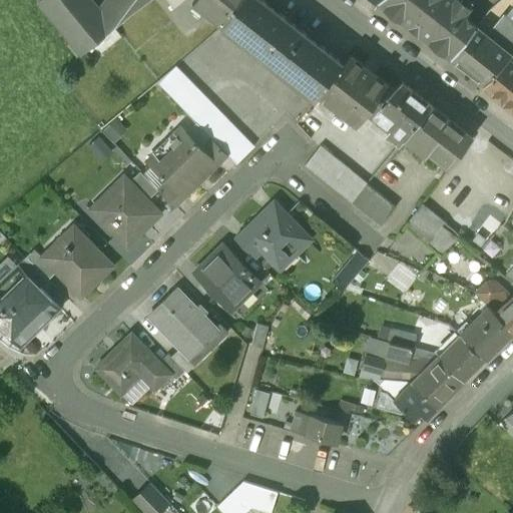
[(145,0),(108,0),(101,11),(91,0),(40,0),(82,52),(129,12),(145,0)]
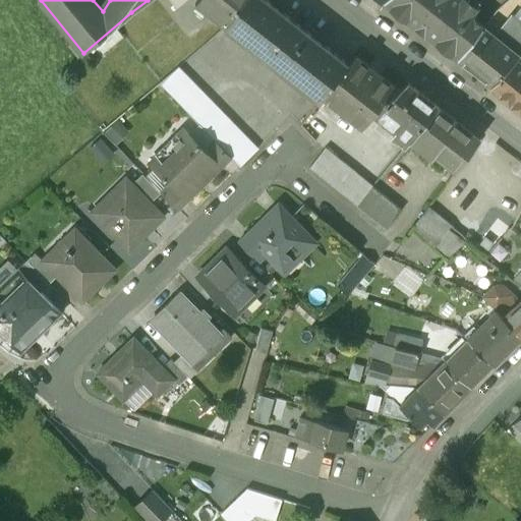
[(184,0),(167,0),(174,9),(184,0)]
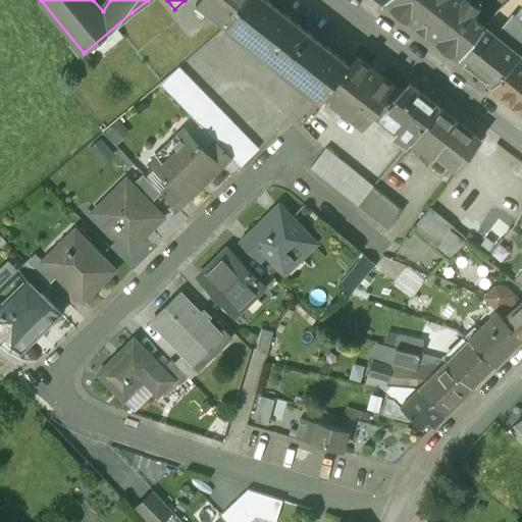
[(228,22),(245,0),(198,0),(196,3),(225,25),(228,22)]
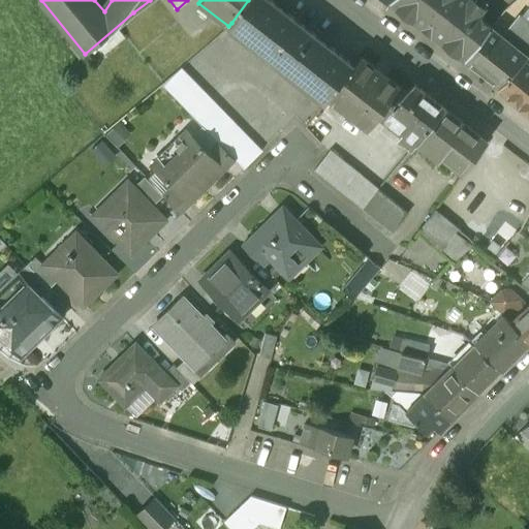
[(329,97),(353,64),(271,0),(248,0),(231,23),(259,44),(256,48),(325,101),(329,97)]
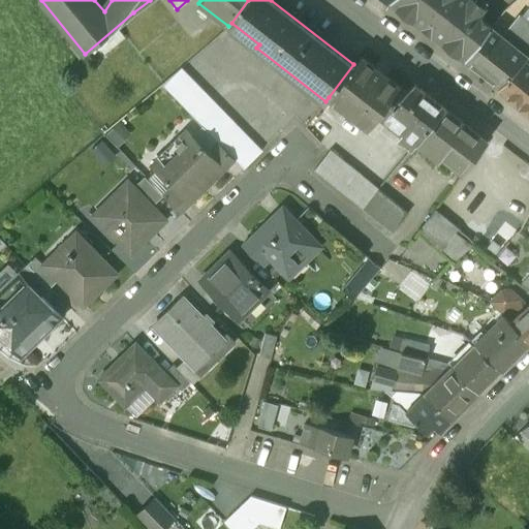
[(390,0),(389,2),(465,61),(491,27),(478,17),(486,7),(475,0),(390,0)]
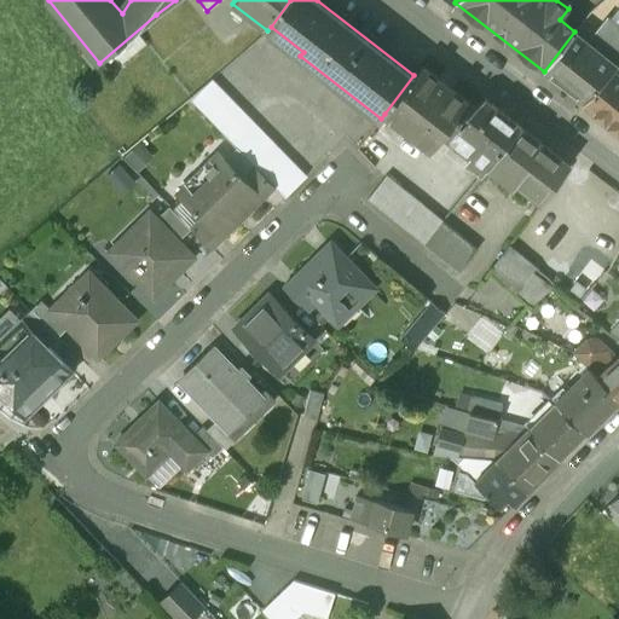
[(574,32),(544,71),(582,100),(617,67),(618,63),(618,27),(606,17),(586,41),(574,32)]
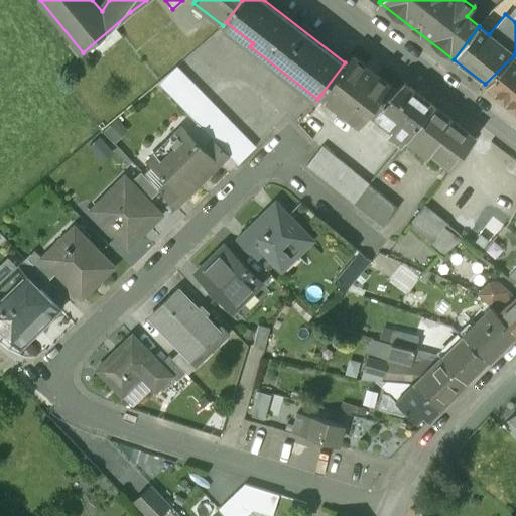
[(374,108),(394,90),(351,55),(345,62),(320,95),(360,125),(371,112),(374,108)]
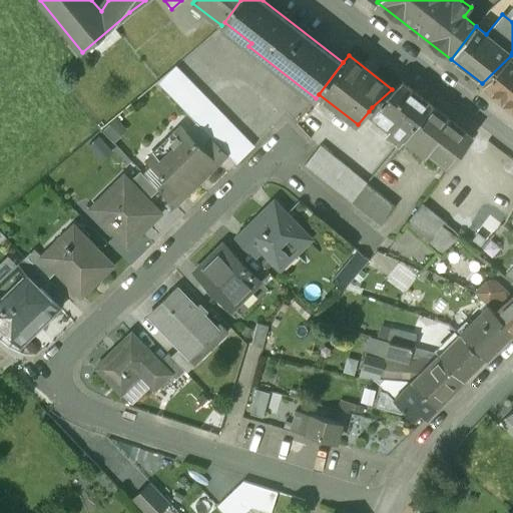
[(512,56),(511,55),(482,83),(512,108),(512,56)]
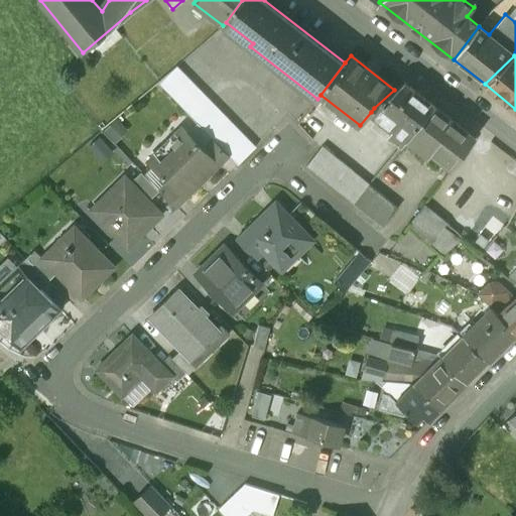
[(211,137),(229,155),(237,163),(256,145),(177,65),(158,84),(211,137)]
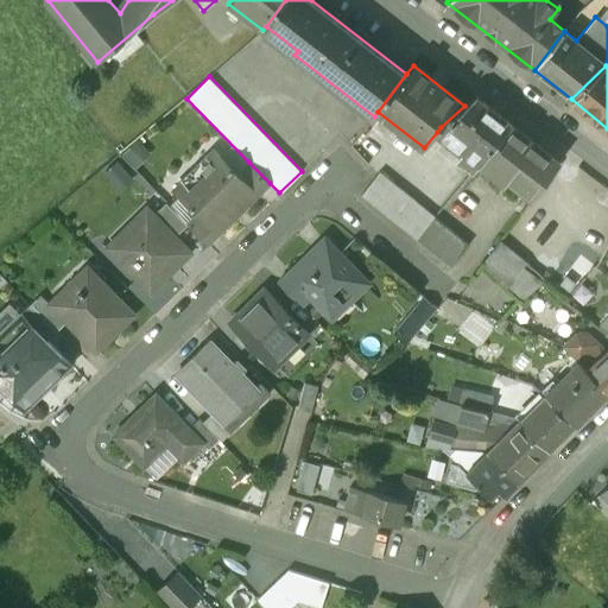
[(477,165),(482,159),(511,125),(475,96),(464,106),(441,127),(437,132),(477,165)]
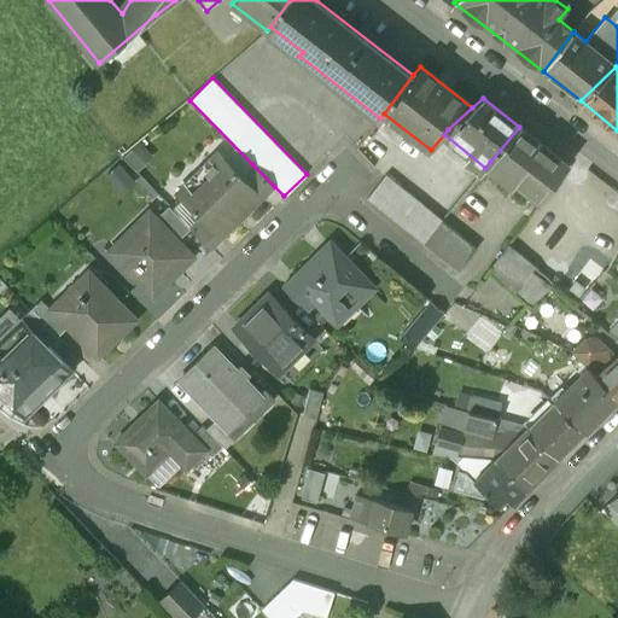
[(513,181),(541,202),(569,164),(519,127),(490,162),(513,179),(508,184),(511,185),(513,181)]
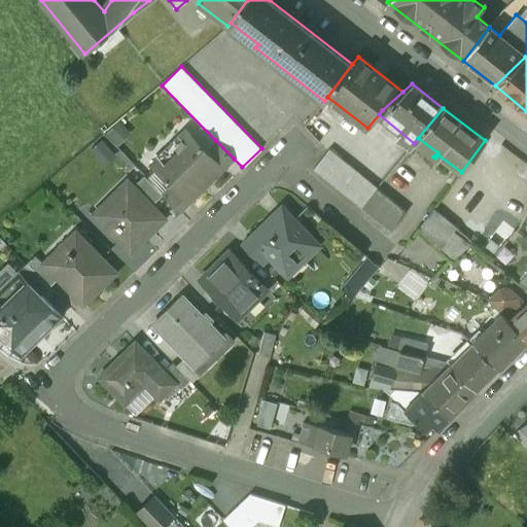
[(169,185),(185,202),(186,201),(221,166),(206,150),(188,132),(181,138),(178,135),(154,157),(159,161),(151,168),(169,185)]
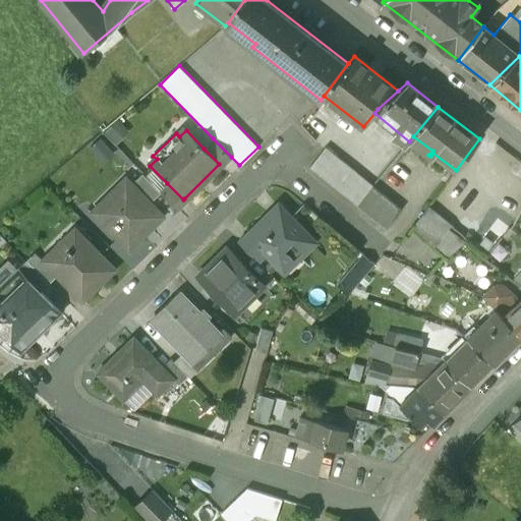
[(204,149),(219,164),(221,166),(231,157),(213,138),(204,149)]
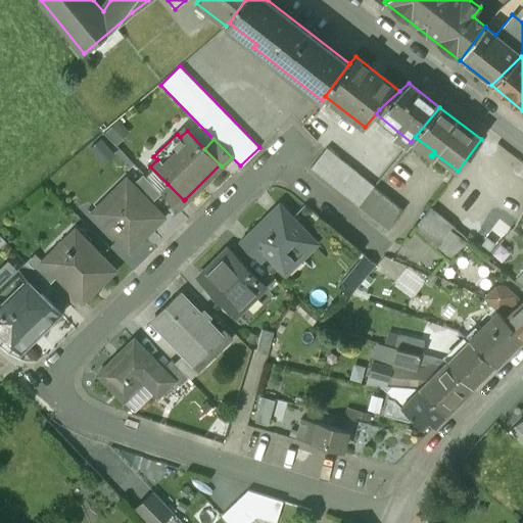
[(326,148),(311,167),(359,205),(374,186),(326,148)]
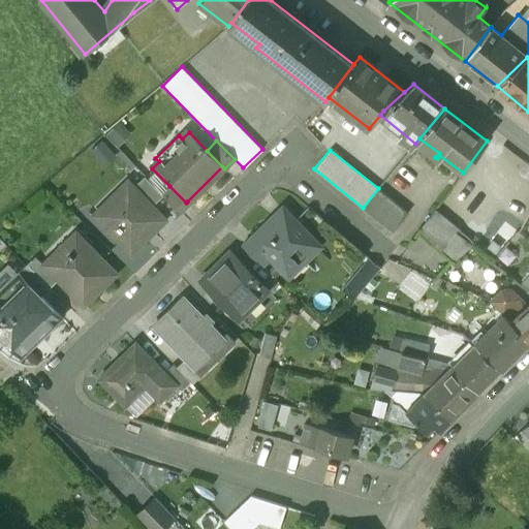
[(145,177),(133,187),(151,205),(161,194),(145,177)]
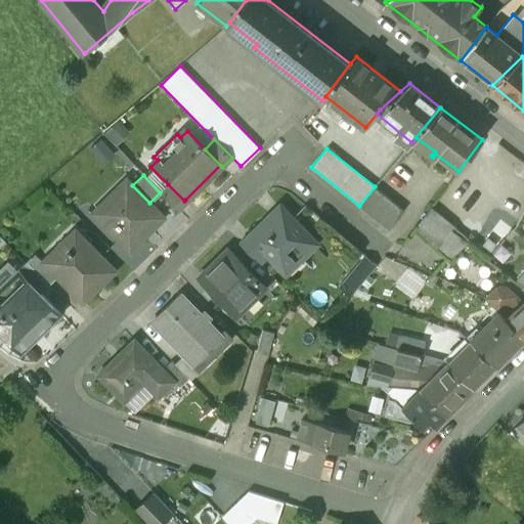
[(126,179),(111,193),(117,199),(97,218),(129,250),(163,217),(149,203),(132,185),(126,179)]
